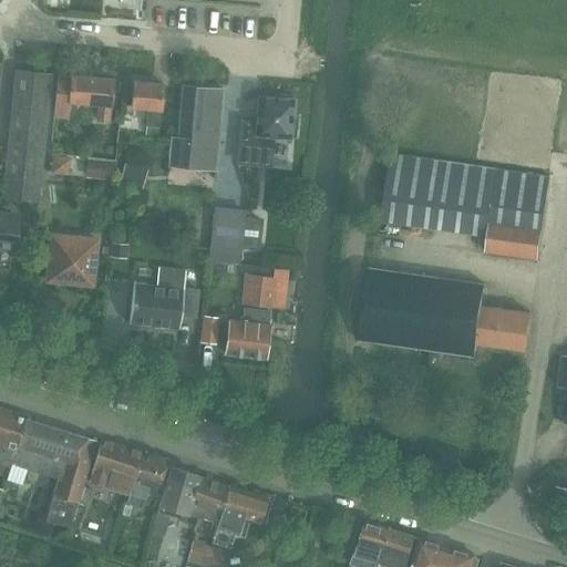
[(14,70),(2,197),(38,202),(50,73),(14,70)]
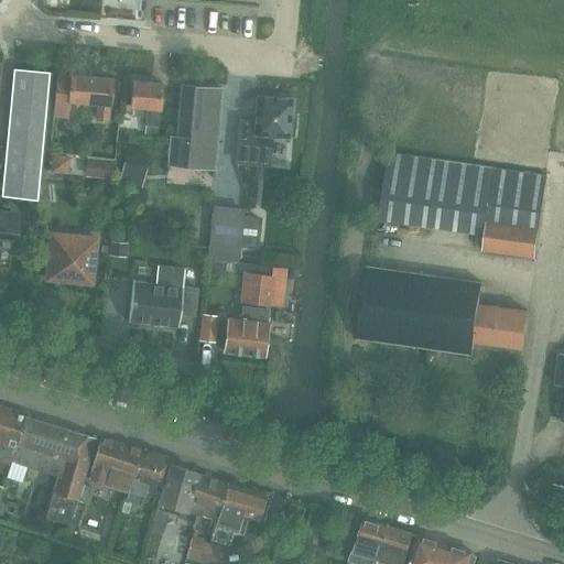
[(56,75),(53,117),(68,119),(69,102),(96,105),(95,121),(108,122),(112,78),(69,75),(69,76),(56,75)]
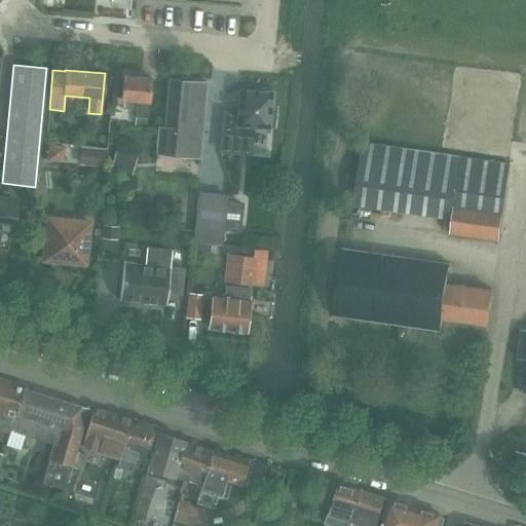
[(123,75),(121,101),(136,102),(135,117),(136,117),(135,124),(146,125),(146,118),(147,118),(151,78),(123,75)]
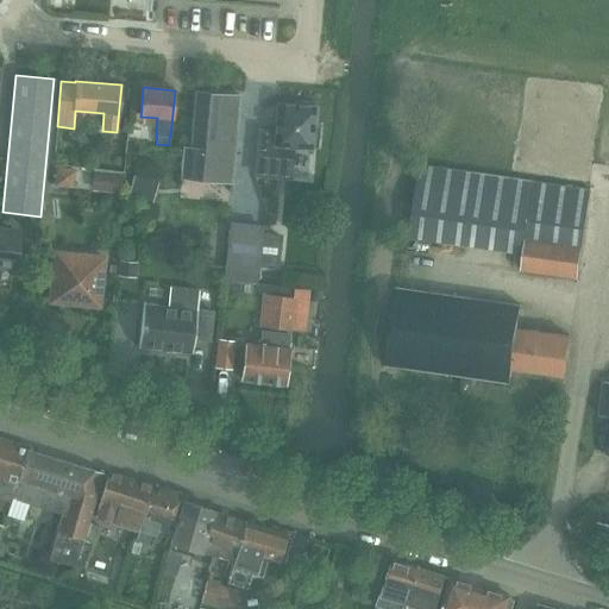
[(230,182),(238,95),(196,92),(190,149),(184,148),(181,177),(230,182)]
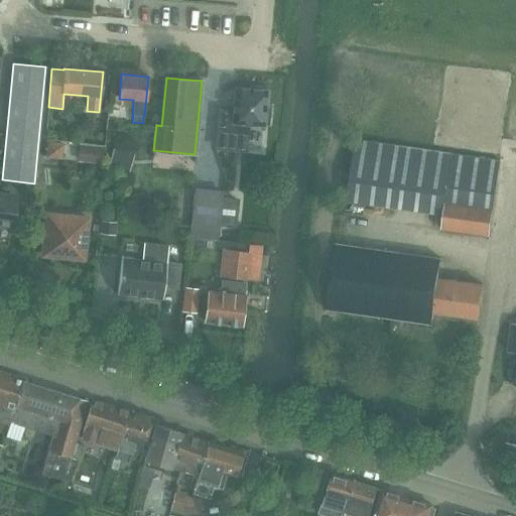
[(221,110),(217,147),(244,150),(247,124),(263,125),(263,123),(268,124),(269,109),(265,109),(266,92),(264,91),(265,88),(250,86),(250,90),(236,89),(234,111),(221,110)]
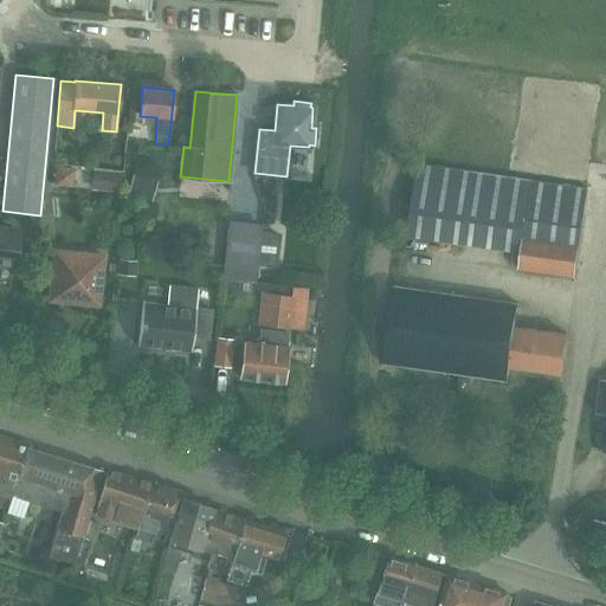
[(417,165),(406,236),(507,250),(520,252),(517,269),(574,276),(578,247),(586,188),(529,180),(417,165)]
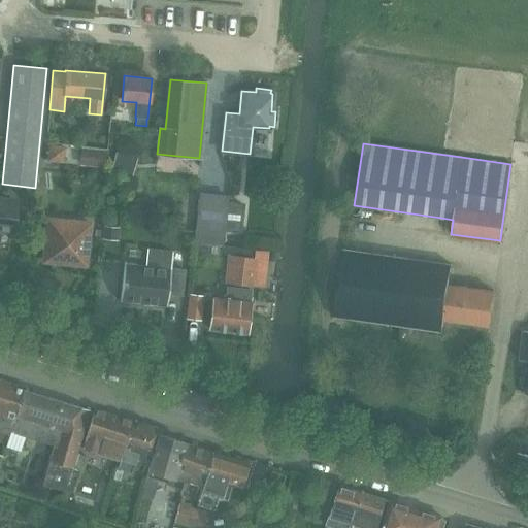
[(51,145),(48,161),(63,163),(65,147),(51,145)]
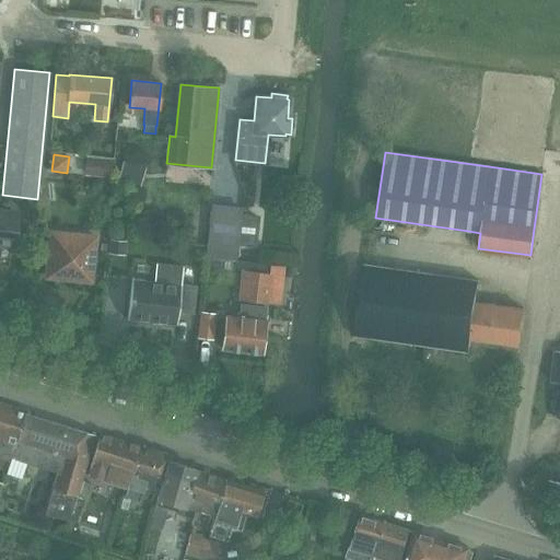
[(86,158),(84,176),(109,178),(112,160),(86,158)]
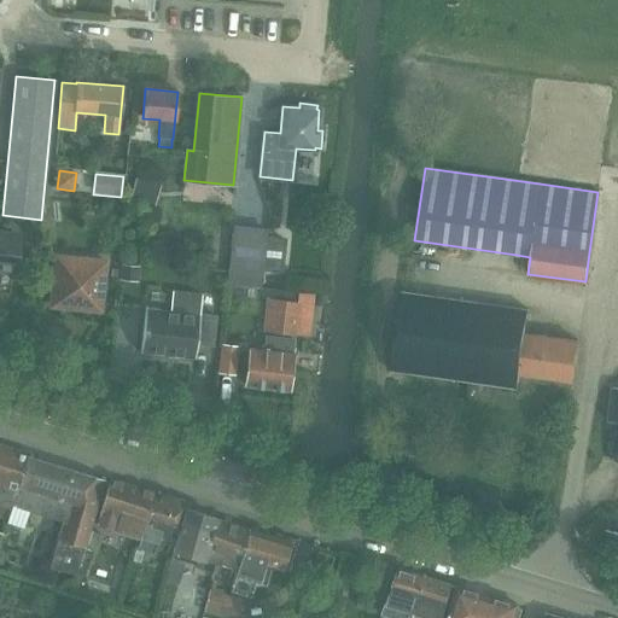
[(135,178),(129,199),(147,204),(153,184),(135,178)]
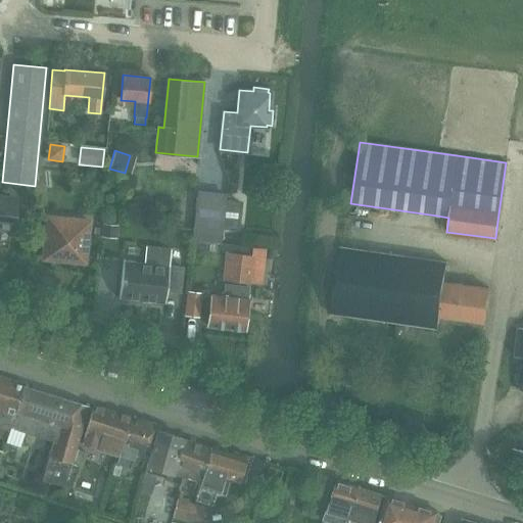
[(197,190),(191,241),(221,244),(223,228),(239,230),(242,201),(226,199),(227,193),(197,190)]
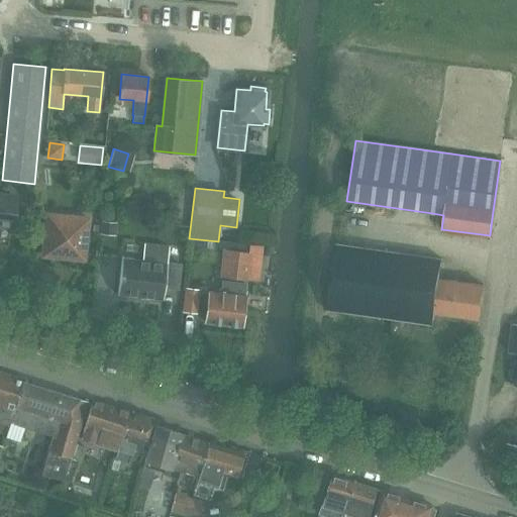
[(0,196),(0,224),(11,226),(14,198),(0,196)]
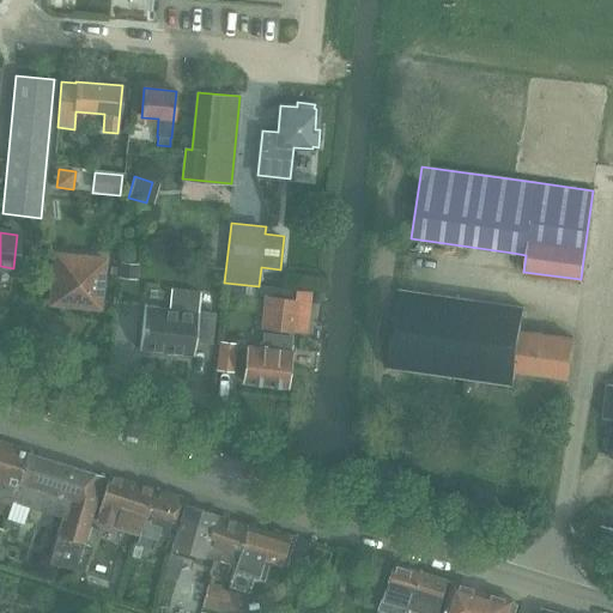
[(50,303),(99,308),(104,260),(55,255),(50,303)]
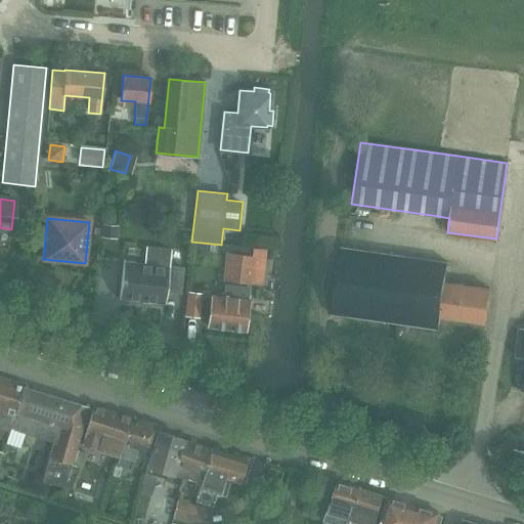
[(101,224),(100,236),(117,238),(118,226),(101,224)]
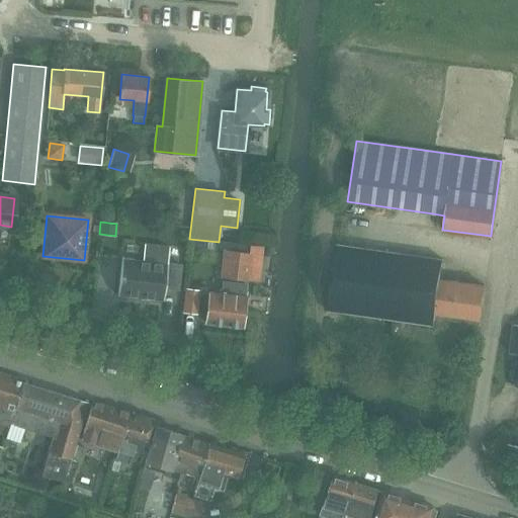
[(220,242),(220,246),(223,250),(226,250),(250,253),(250,245),(220,242)]
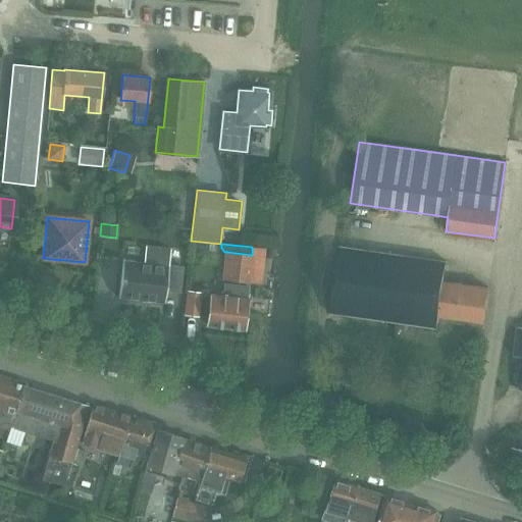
[(437,316),(482,322),(483,322),(488,286),(444,280),(446,260),(340,246),(329,313),(435,328),(437,316)]
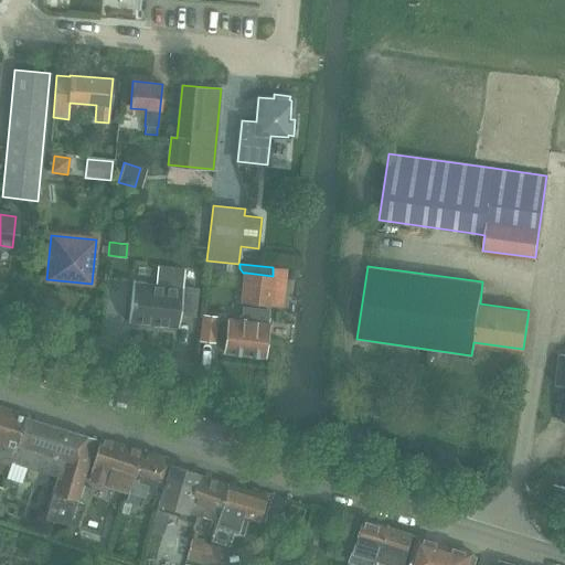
[(246,273),(243,305),(268,307),(283,309),(284,304),(285,291),(270,290),(273,276),(246,273)]
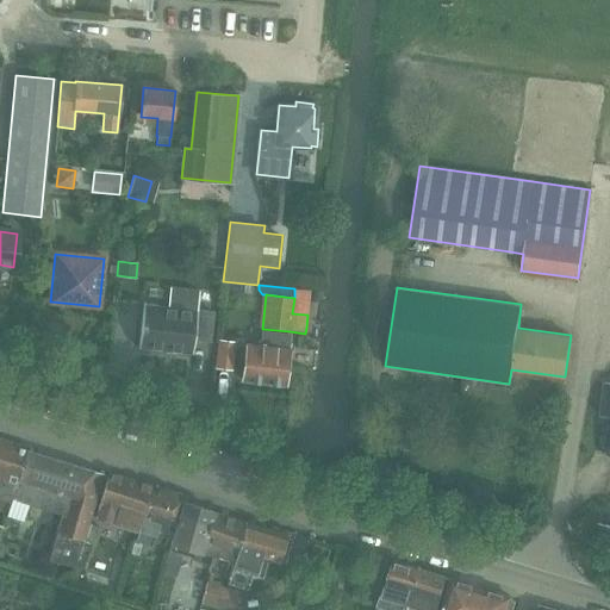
[(144,303),(138,348),(192,354),(194,341),(211,342),(215,311),(198,310),(168,306),(144,303)]
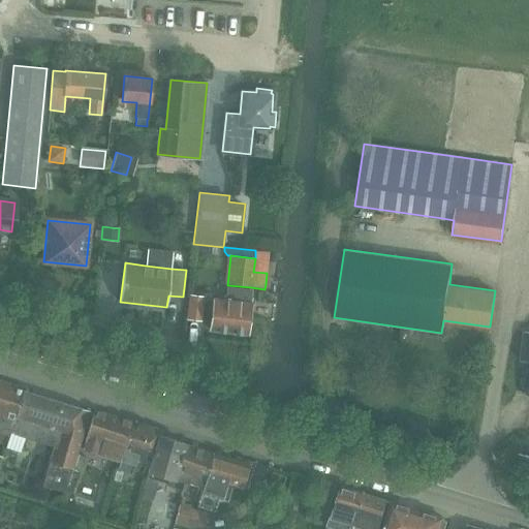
[(213,299),(210,330),(248,334),(251,303),(248,303),(250,291),(227,288),(226,300),(213,299)]
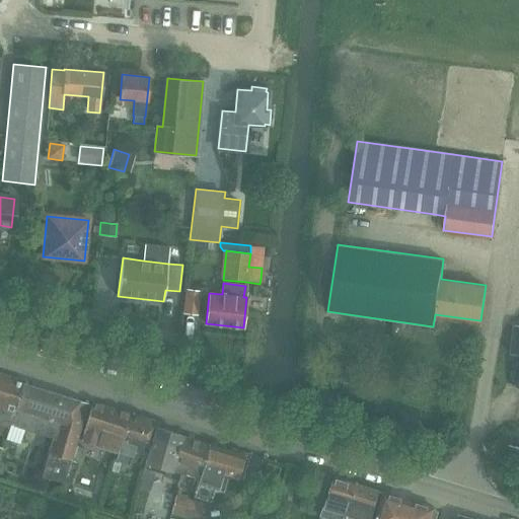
[(187,289),(183,313),(197,314),(199,291),(187,289)]
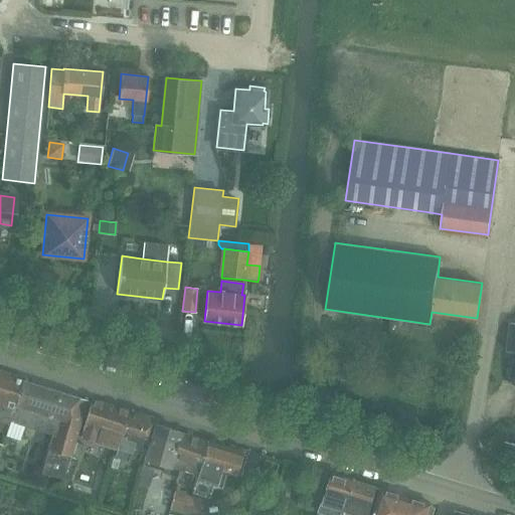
[(0,370),(0,432),(5,434),(9,420),(21,377),(0,370)]
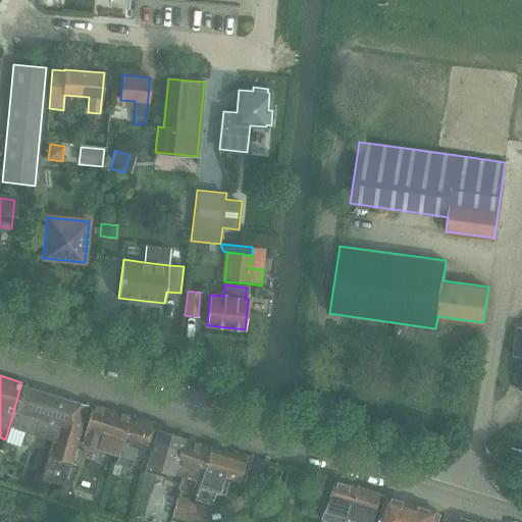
[(21,382),(9,426),(52,440),(41,478),(63,485),(70,462),(87,405),(22,385),(22,383),(21,382)]
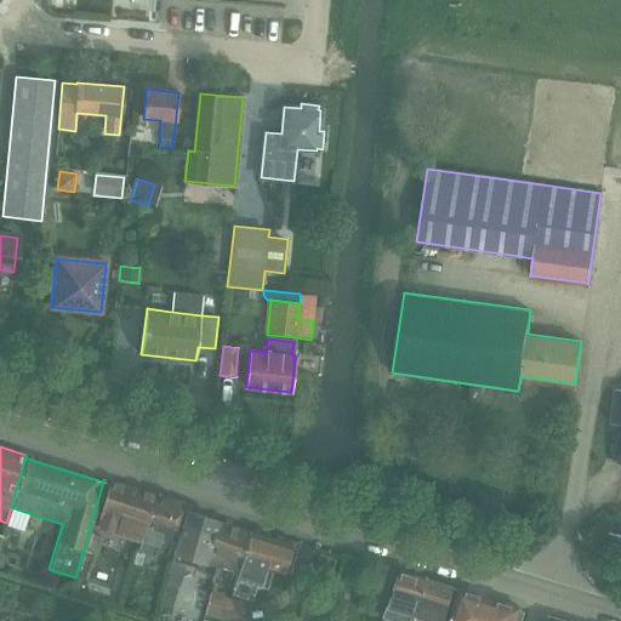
[(95,528),(140,542),(154,495),(109,482),(95,528)]
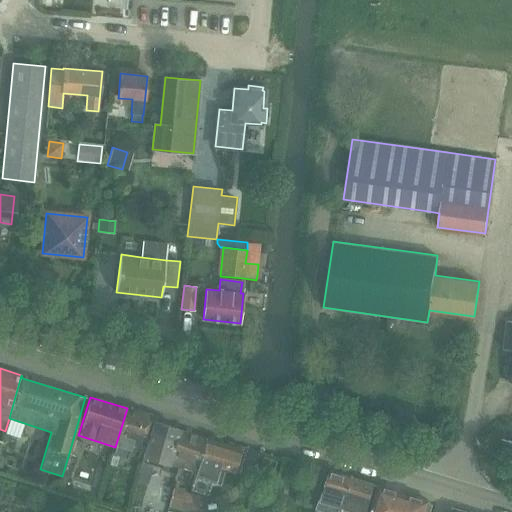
[(127,408),(115,447),(113,453),(112,452),(112,453),(110,453),(107,463),(109,464),(109,465),(116,467),(118,457),(126,459),(129,450),(131,450),(134,439),(146,442),(142,455),(143,456),(154,417),(127,408)]
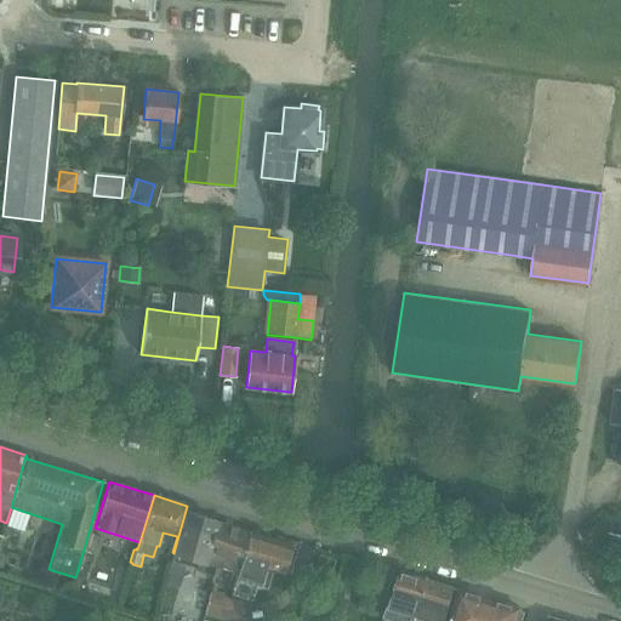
[(189,506),(187,506),(174,553),(171,560),(174,562),(186,565),(201,570),(204,563),(206,563),(206,562),(205,562),(209,551),(206,550),(216,519),(188,511),(189,506)]
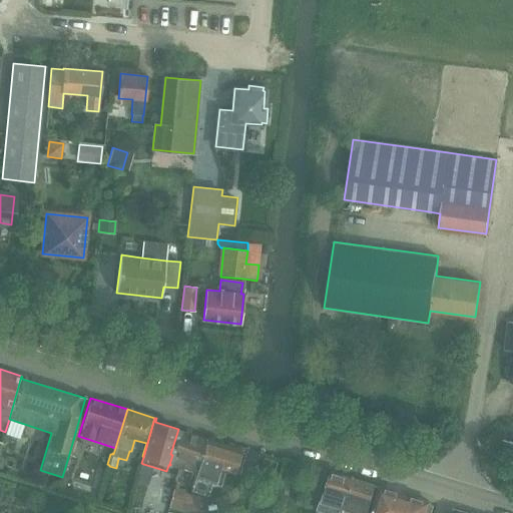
[(178,429),(170,454),(171,455),(180,457),(177,467),(179,468),(195,473),(198,463),(197,462),(204,439),(181,431),(181,430),(178,429)]
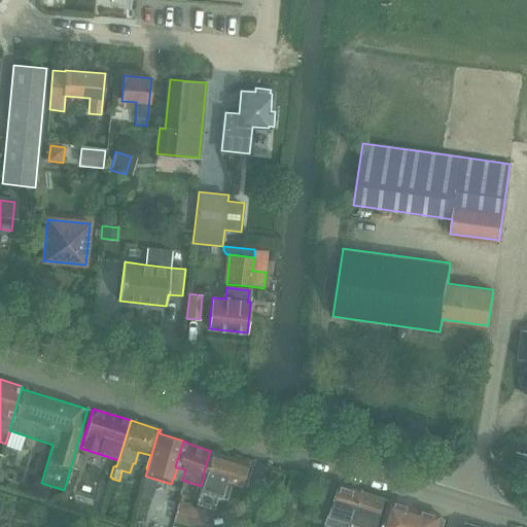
[(202,486),(196,503),(213,510),(217,496),(226,498),(231,483),(224,481),(231,457),(212,452),(212,451),(210,451),(203,475),(204,476),(201,486),(202,486)]
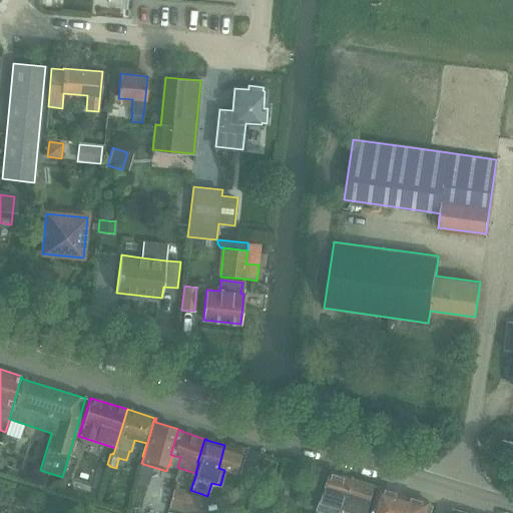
[(97,464),(95,470),(99,472),(97,480),(103,483),(108,467),(97,464)]
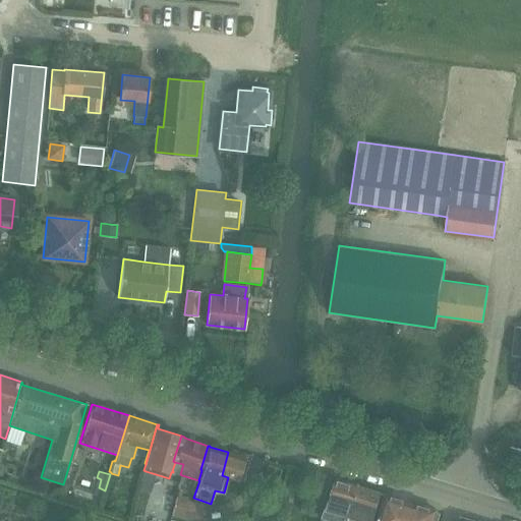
[(146,471),(139,488),(151,491),(156,474),(146,471)]
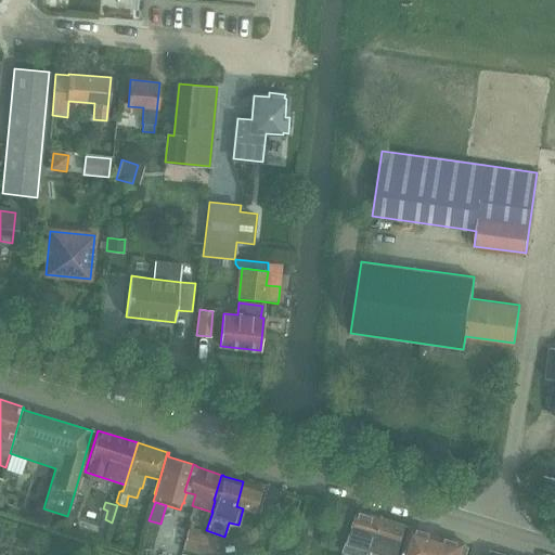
[(368,554),(381,517),(357,510),(344,551),(349,553),(348,554),(368,554)]
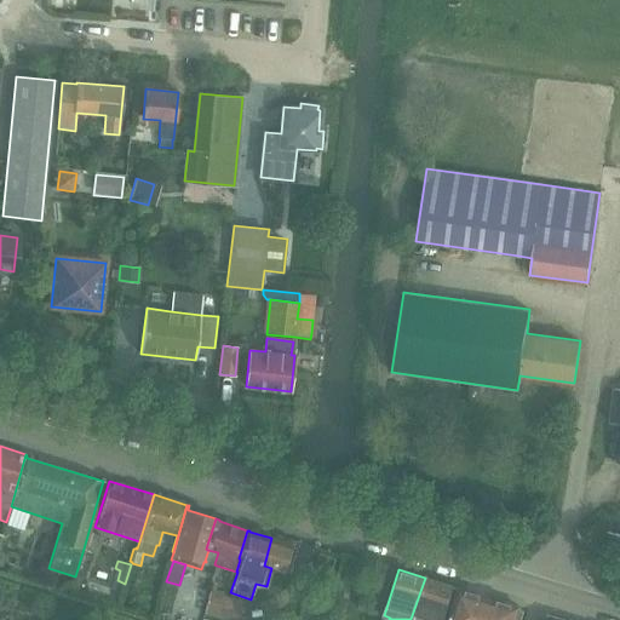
[(425,578),(411,619),(443,619),(454,587),(425,578)]
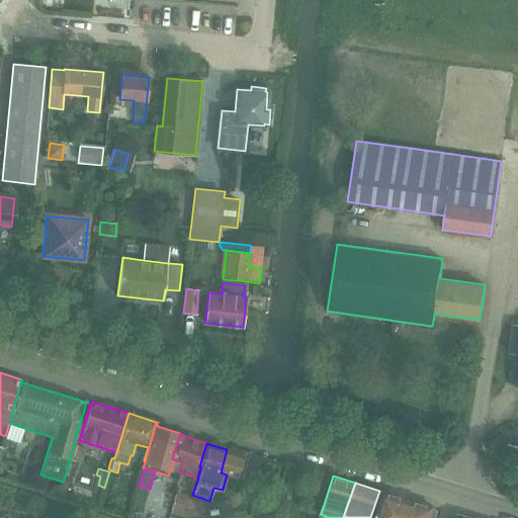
[(434,517),(437,511),(433,510),(434,507),(384,492),(375,517),(434,517)]
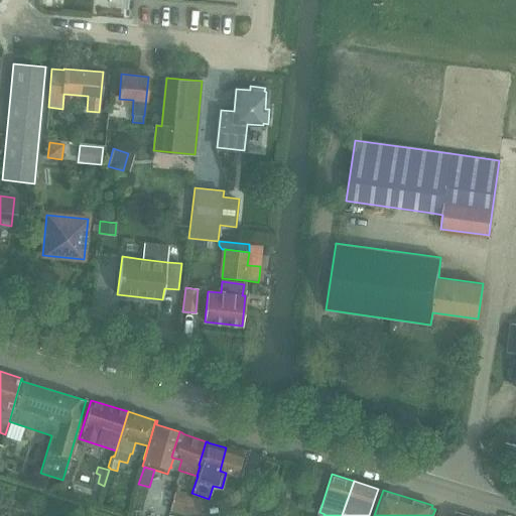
[(169,511),(167,515),(175,515),(176,513),(188,515),(197,515),(202,500),(174,492),(169,511)]
